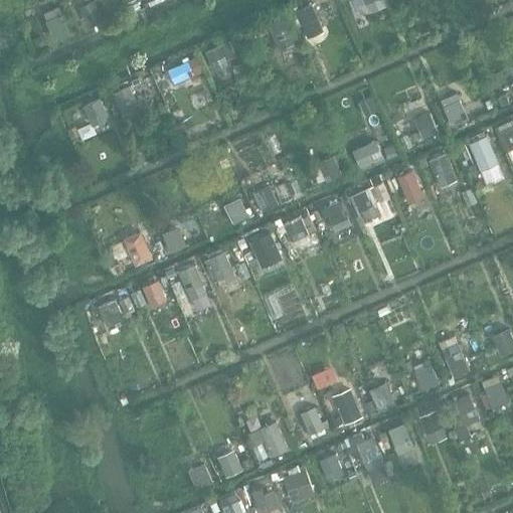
[(90,5),(75,11),(81,28),(97,22),(90,5)]
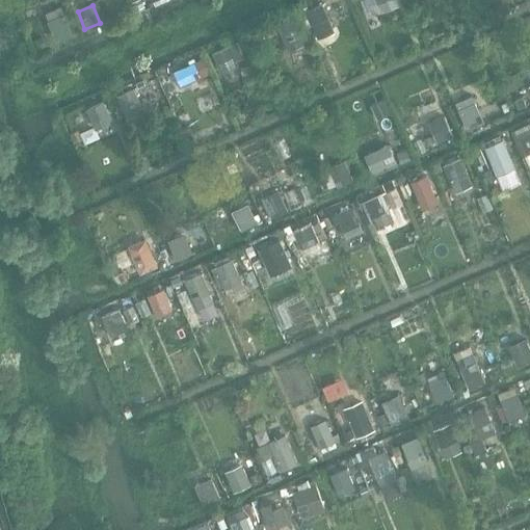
[(321,7),(306,12),(312,31),(327,25),(321,7)]
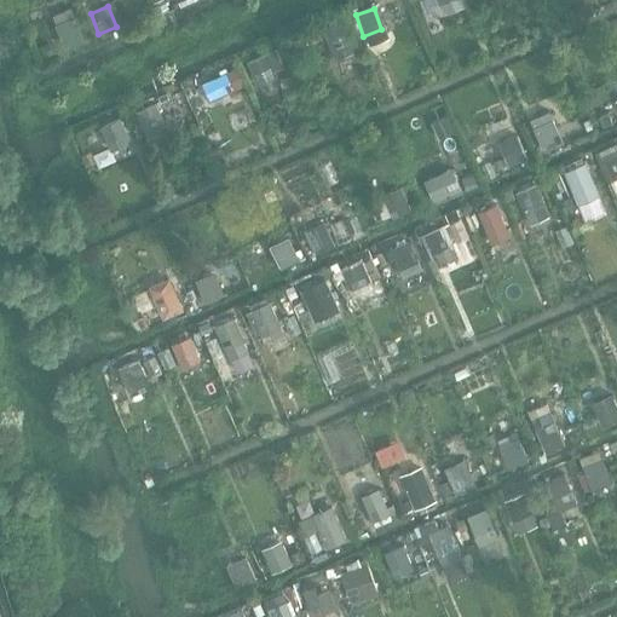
[(86,44),(75,13),(55,21),(67,51),(86,44)]
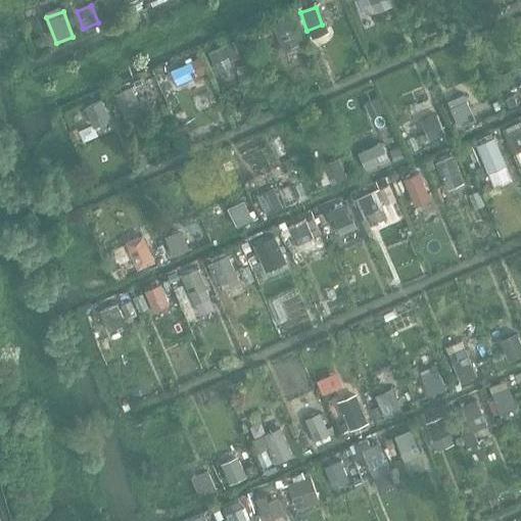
[(288,68),(305,63),(291,16),(273,21),(288,68)]
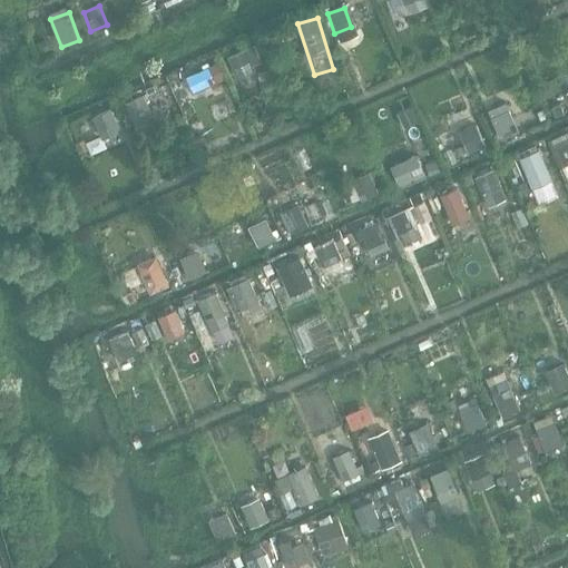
[(240,51),(219,61),(231,81),(250,71),(240,51)]
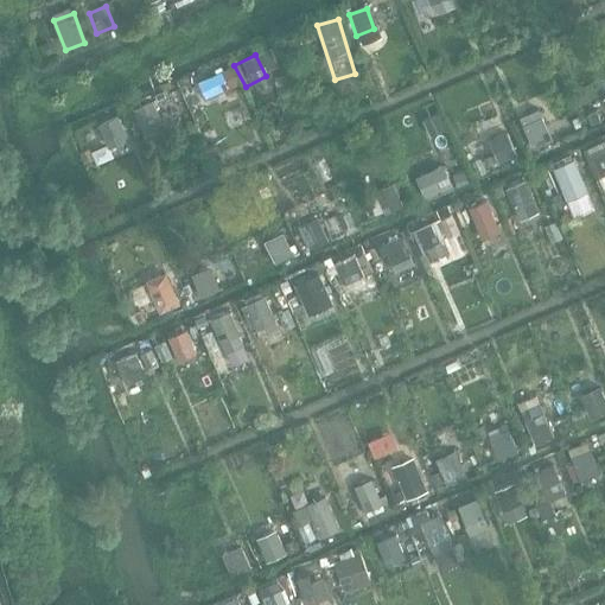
[(153,100),(135,106),(142,126),(160,120),(153,100)]
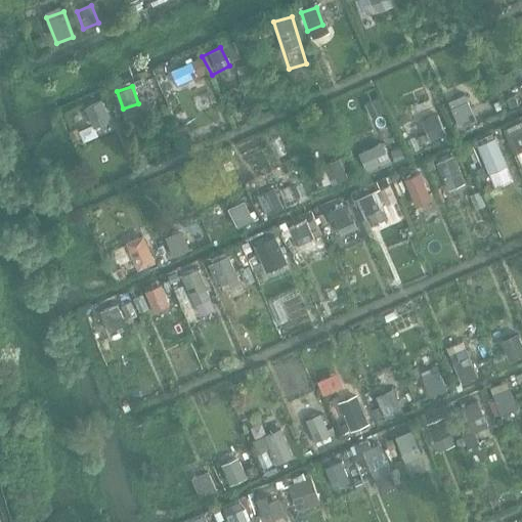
[(468,97),(452,102),(459,120),(474,115),(468,97)]
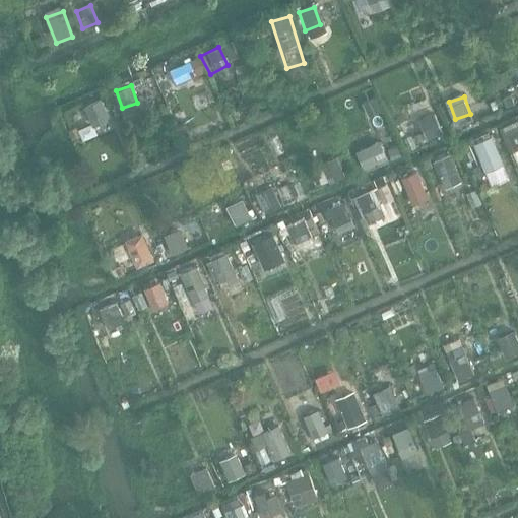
[(84,108),(95,127),(111,119),(101,100),(84,108)]
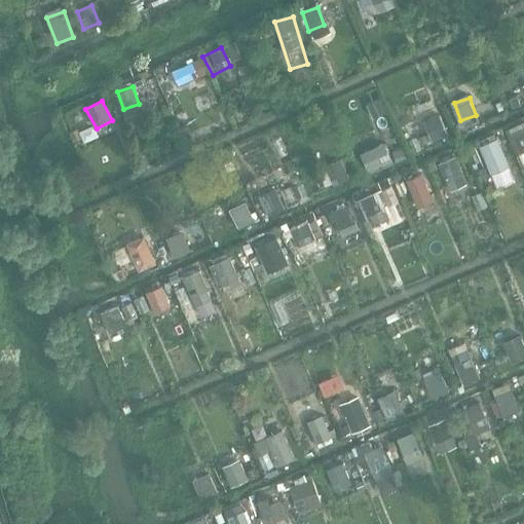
[(523,161),(523,122),(509,128),(521,162),(523,161)]
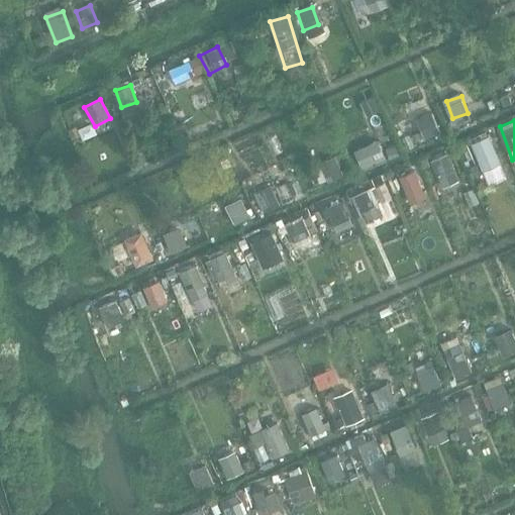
[(477,138),(461,146),(473,166),(487,158),(477,138)]
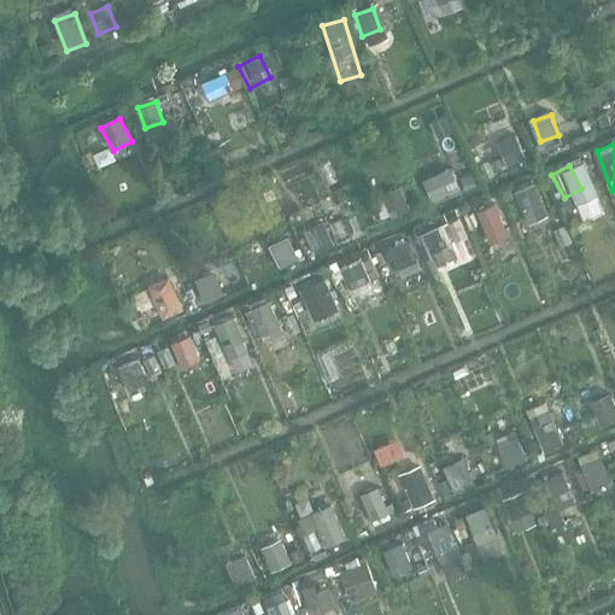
[(434,170),(416,176),(423,197),(441,191),(434,170)]
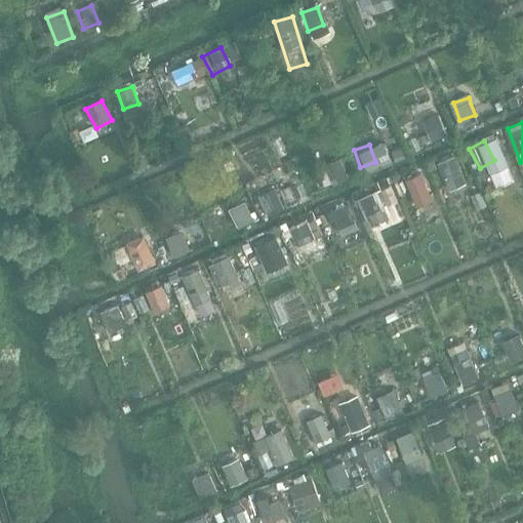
[(454,155),(436,163),(449,192),(467,183),(454,155)]
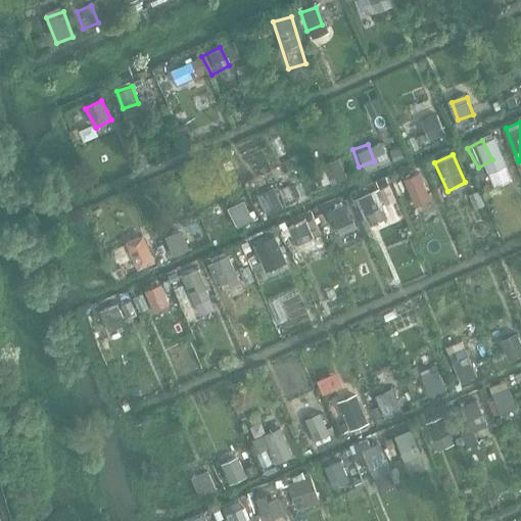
[(417,174),(401,179),(408,196),(423,191),(417,174)]
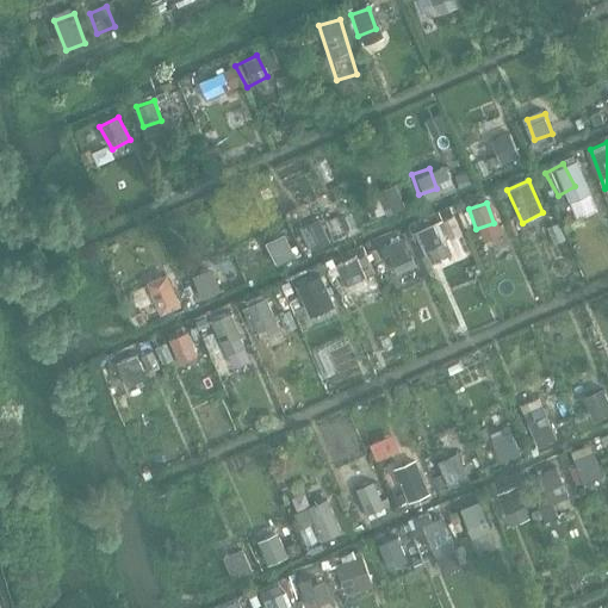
[(341,208),(323,215),(330,235),(348,228),(341,208)]
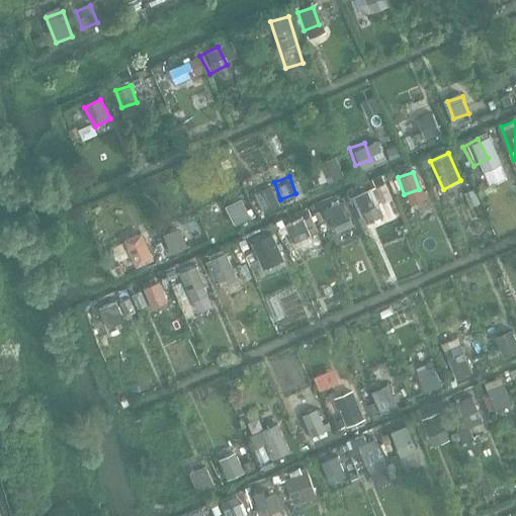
[(351,197),(364,225),(396,208),(383,182),(351,197)]
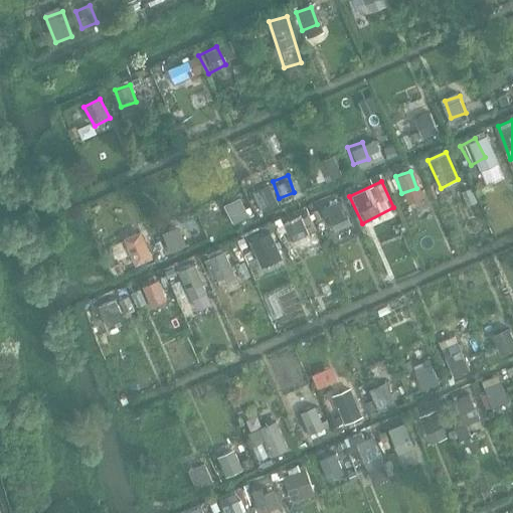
[(233,224),(249,216),(240,197),(224,205),(233,224)]
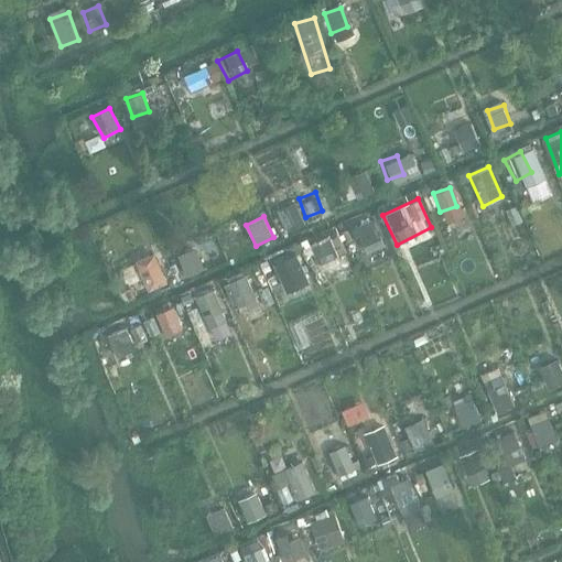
[(369,219),(353,226),(359,245),(376,238),(369,219)]
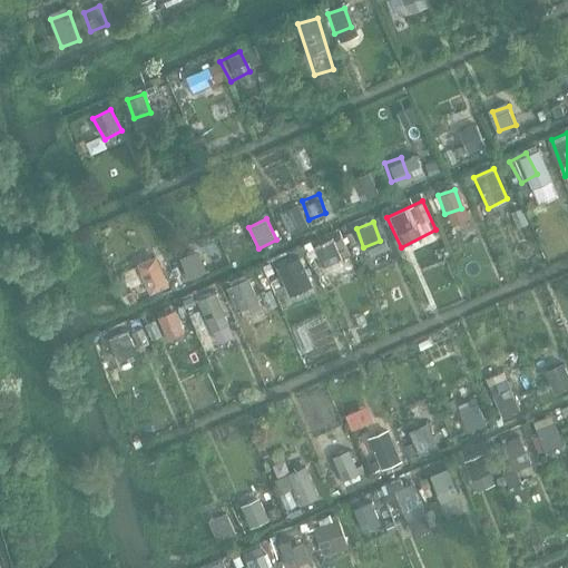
[(323,268),(351,254),(340,234),(313,248),(323,268)]
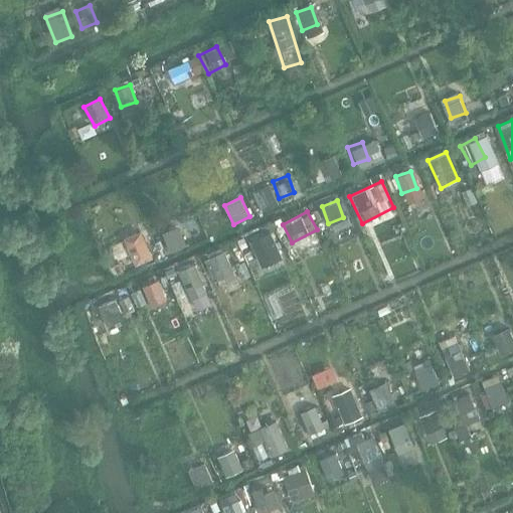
[(169,222),(154,228),(161,245),(176,240),(169,222)]
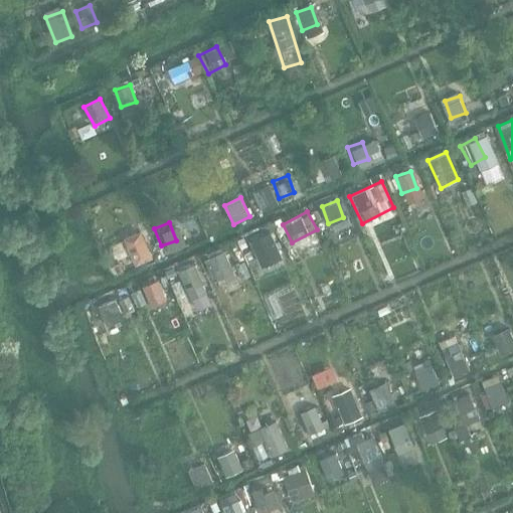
[(143,231),(112,243),(123,272),(154,260),(143,231)]
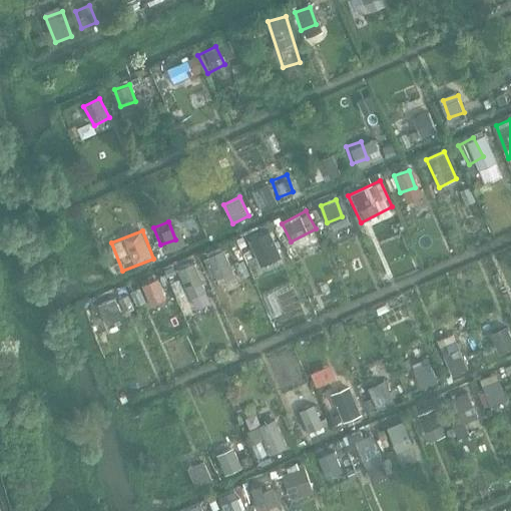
[(261,232),(245,238),(251,256),(267,249),(261,232)]
